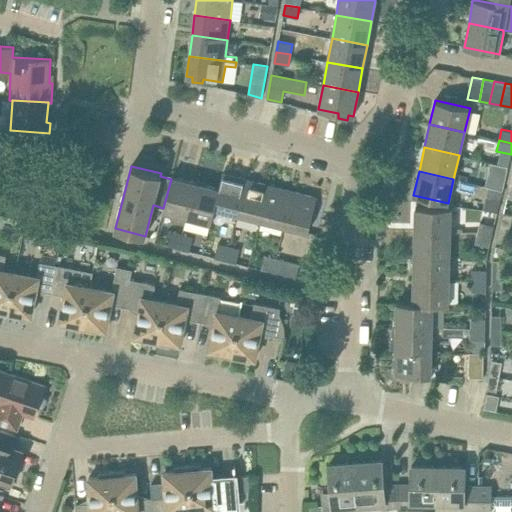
[(237,213),(246,179),(222,173),(218,188),(219,188),(214,207),(215,208),(237,213)]
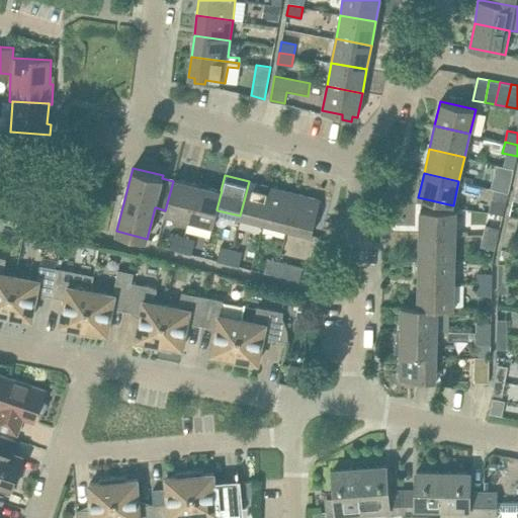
[(188,220),(197,184),(174,178),(173,181),(165,210),(165,213),(188,220)]
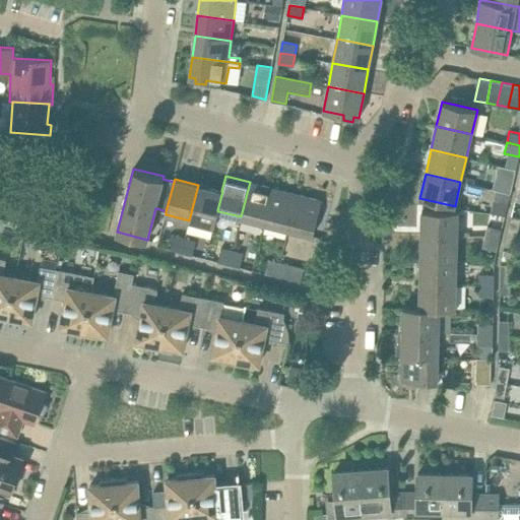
[(499,179),(496,190),(510,193),(513,182),(499,179)]
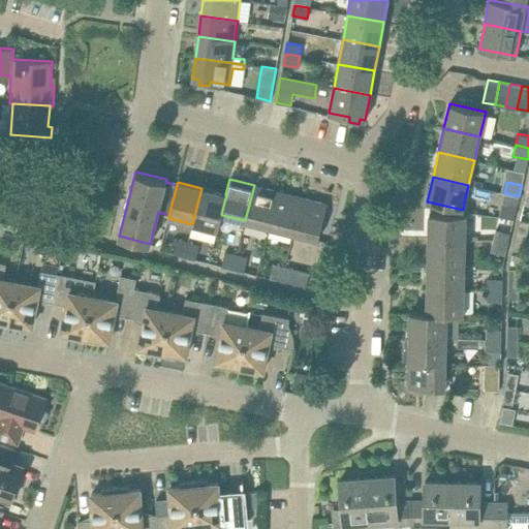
[(270,226),(278,191),(254,185),(245,220),(270,226)]
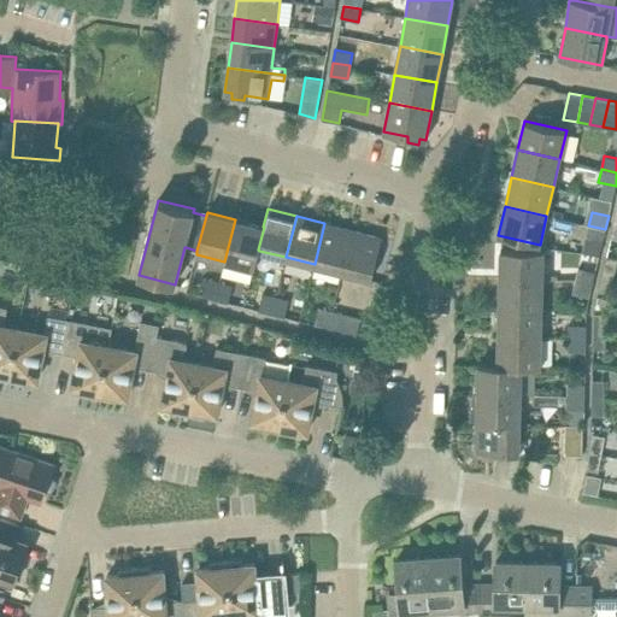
[(264,227),(263,227),(235,219),(224,262),(254,269),(259,251),(258,250),(264,227)]
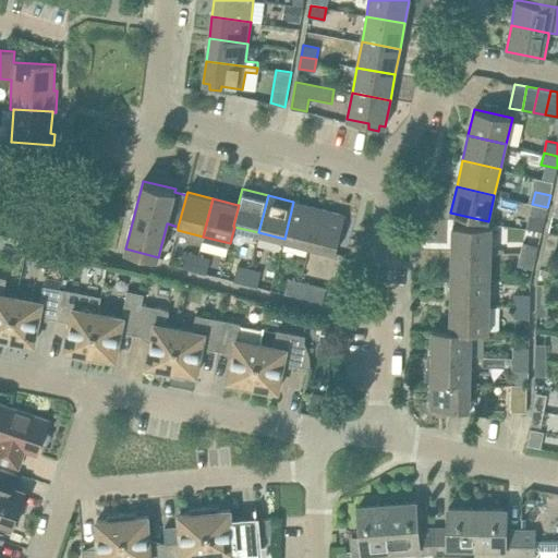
[(310,245),(319,208),(293,202),(284,239),(310,245)]
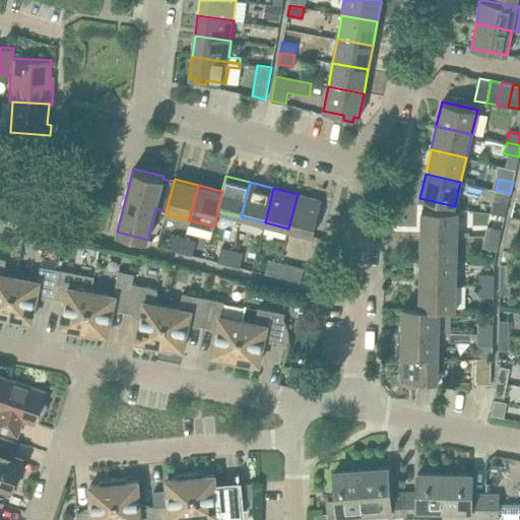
[(508,204),(510,193),(496,190),(494,201),(508,204)]
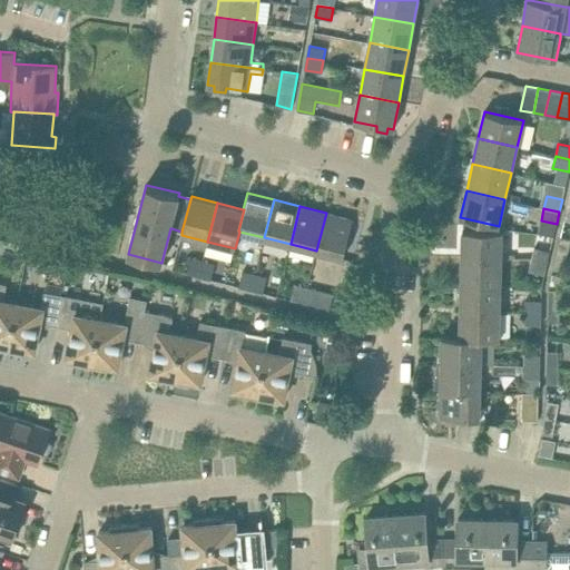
[(353,219),(326,213),(316,251),(343,258),(353,219)]
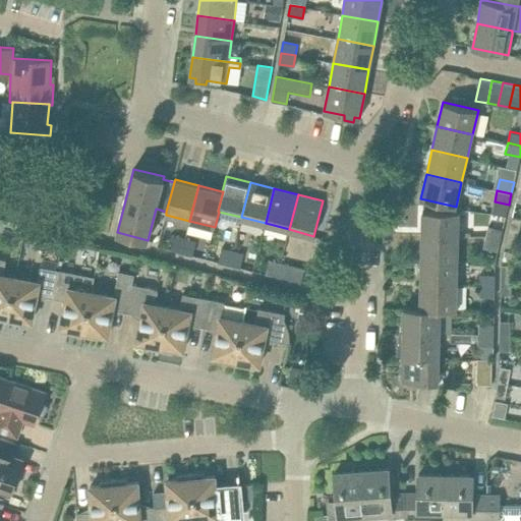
[(157,209),(155,215),(164,218),(166,212),(157,209)]
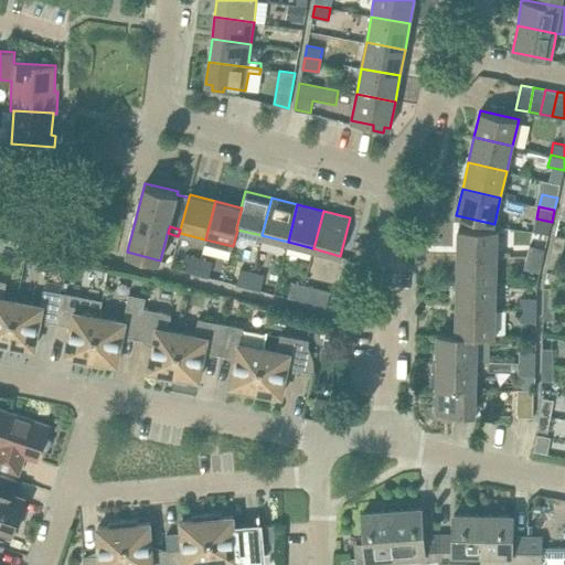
[(498,228),(480,228),(458,227),(458,255),(497,256),(498,228)]
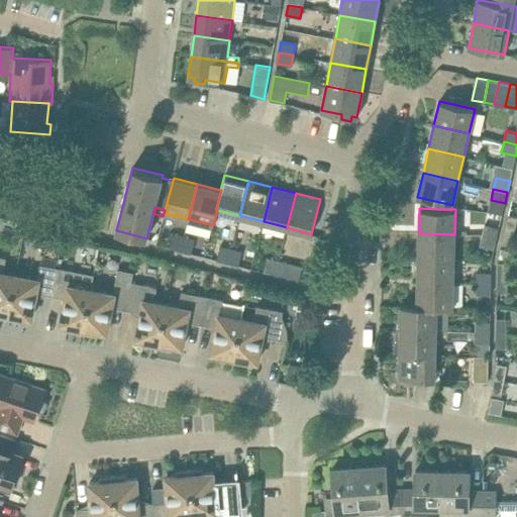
[(516,217),(508,215),(505,229),(514,232),(516,218),(516,217)]
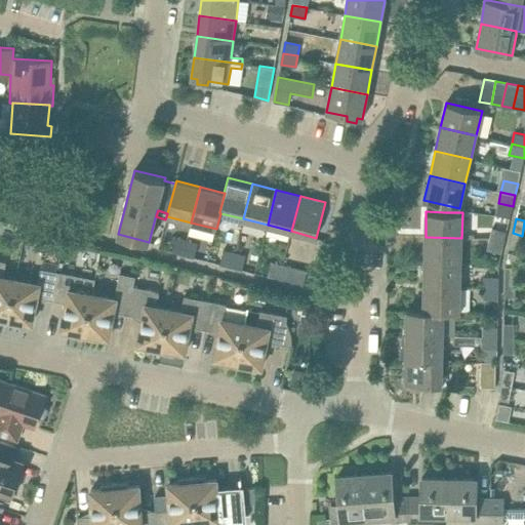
[(492,228),(489,239),(503,242),(507,231),(492,228)]
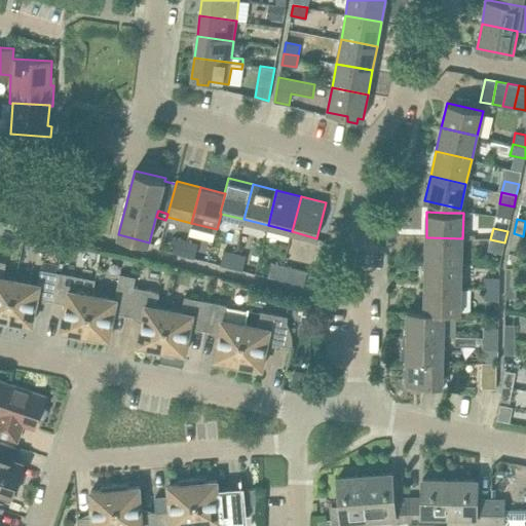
[(520,251),(523,236),(514,233),(510,249),(520,251)]
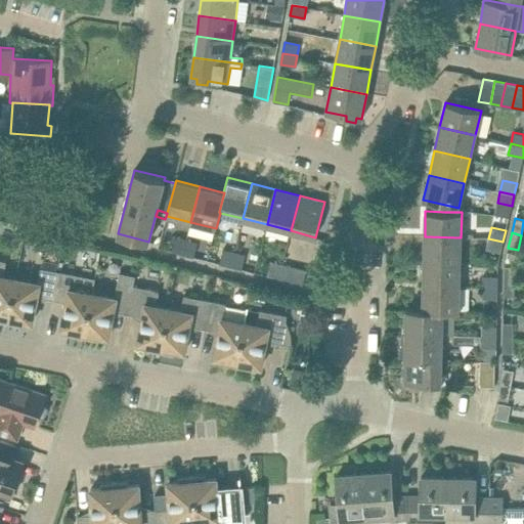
[(182,254),(186,239),(175,236),(172,251),(182,254)]
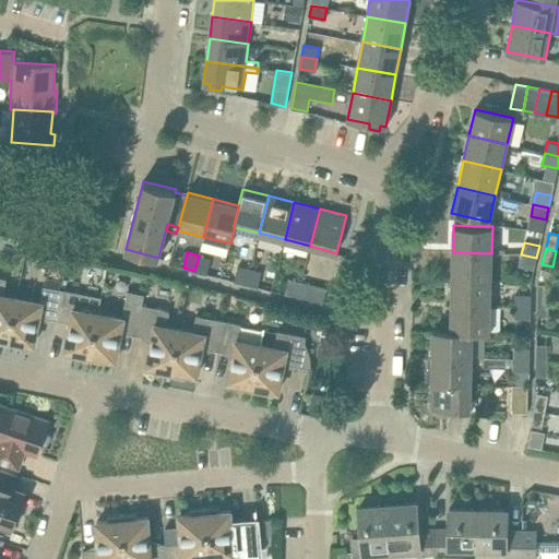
[(491,280),(491,253),(453,252),(452,278),(491,280)]
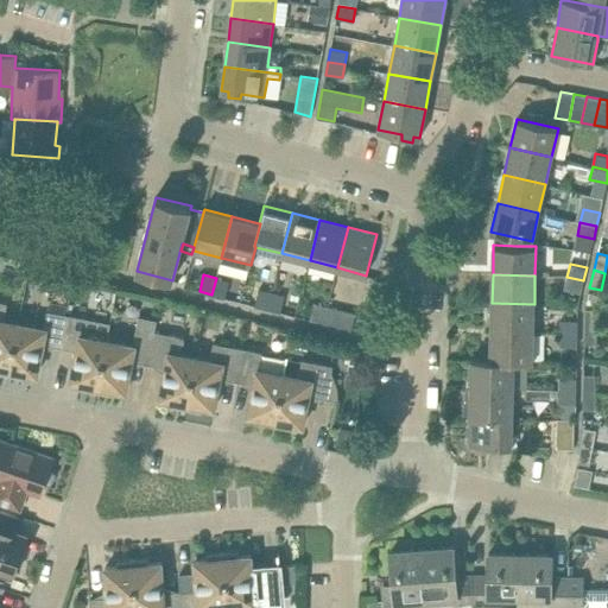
[(581,293),(583,280),(567,277),(564,290),(581,293)]
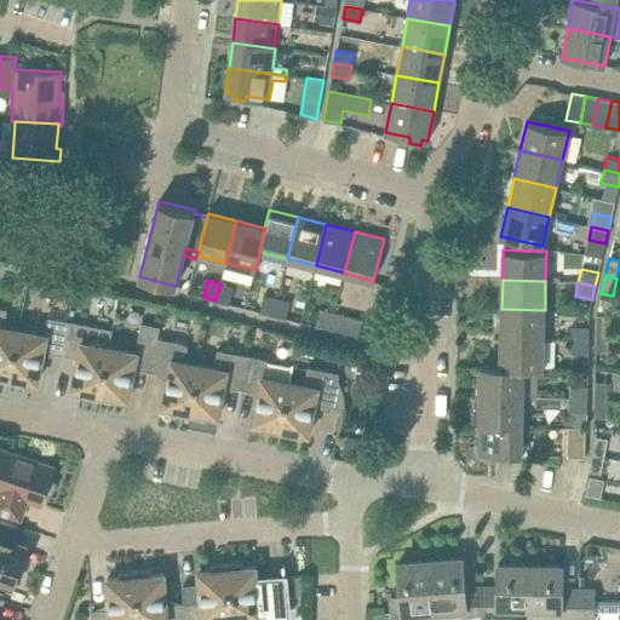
[(234,287),(220,283),(216,300),(229,304),(234,287)]
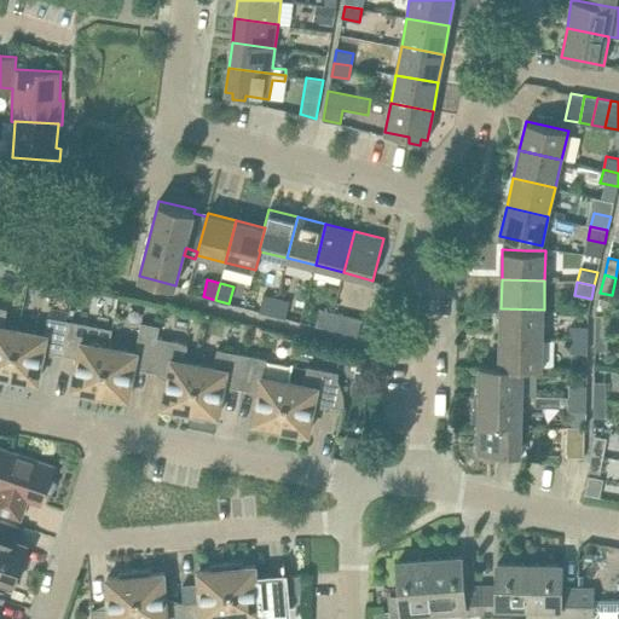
[(272,314),(277,298),(264,295),(260,311),(272,314)]
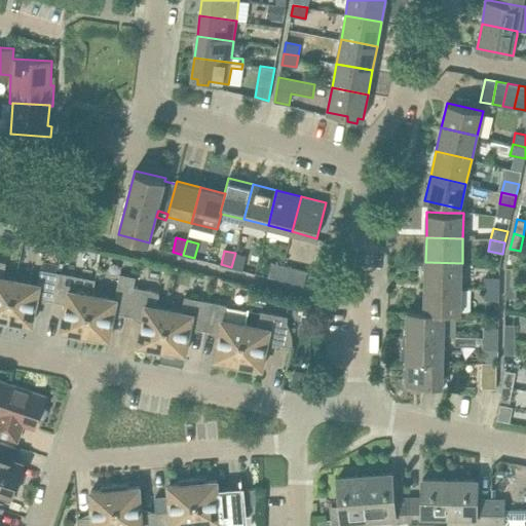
[(246,256),(235,253),(231,267),(242,270),(246,256)]
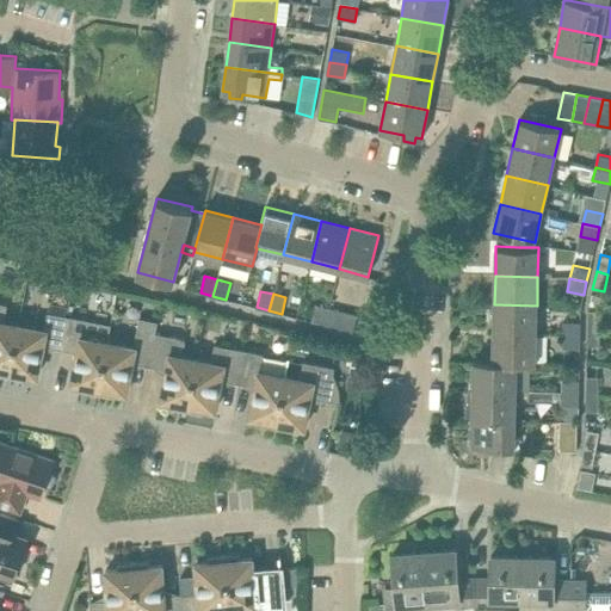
[(0,374),(8,376),(18,325),(4,321),(7,304),(0,302),(0,374)]
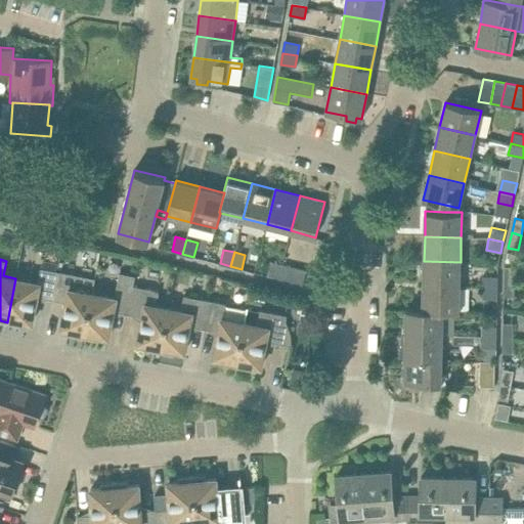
[(278,278),(281,264),(271,261),(269,266),(257,263),(254,272),(278,278)]
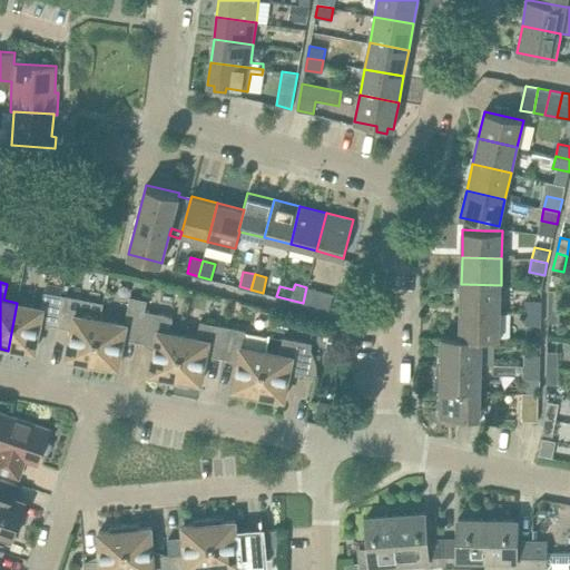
[(500,312),(501,285),(461,284),(460,311),(500,312)]
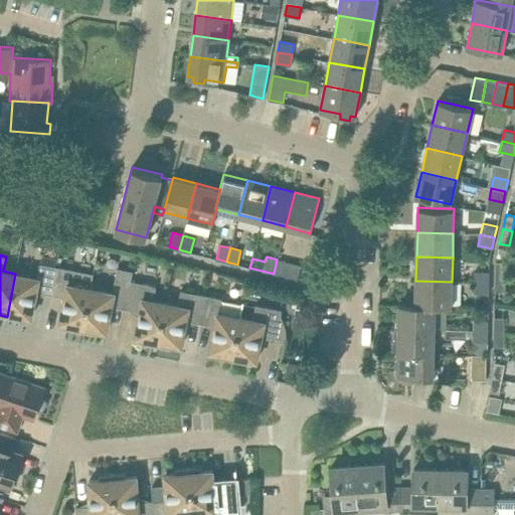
[(301,266),(277,260),(274,274),(298,280),(301,266)]
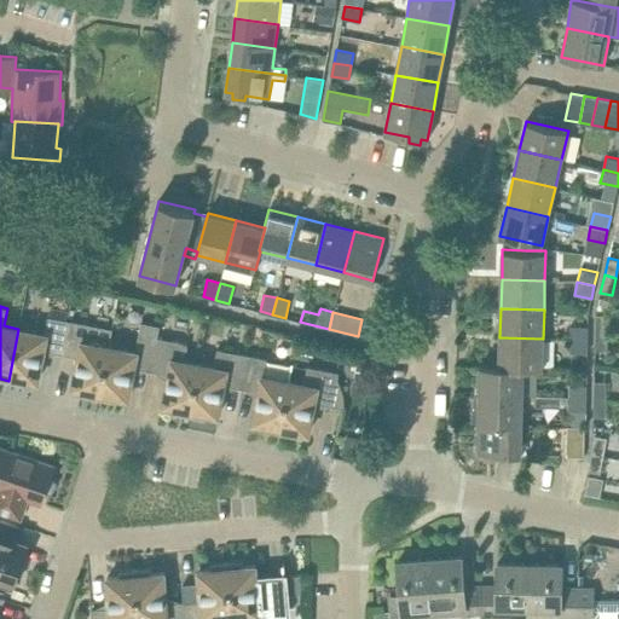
[(596,314),(595,333),(607,333),(607,314),(596,314)]
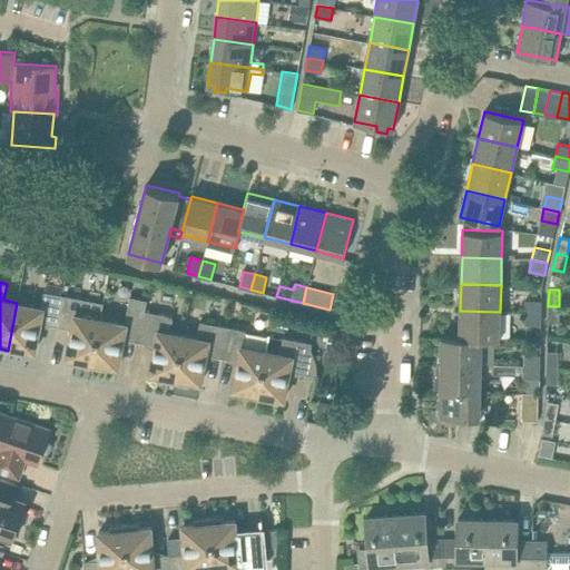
[(40,323),(56,325),(62,294),(45,291),(41,307),(17,303),(8,351),(22,353),(23,349),(35,351),(40,323)]
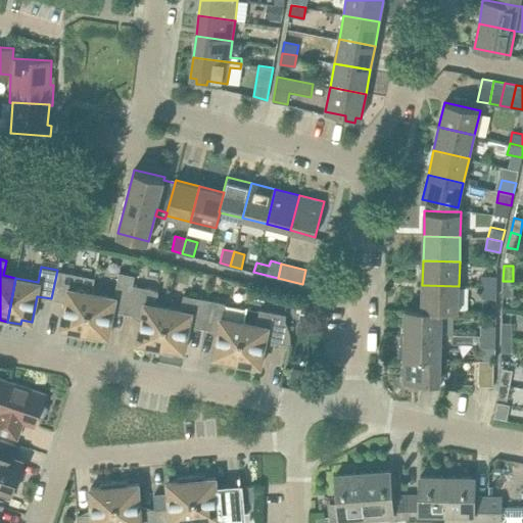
[(84,336),(92,292),(95,278),(57,270),(51,298),(65,301),(61,327),(70,329),(70,334),(84,336)]
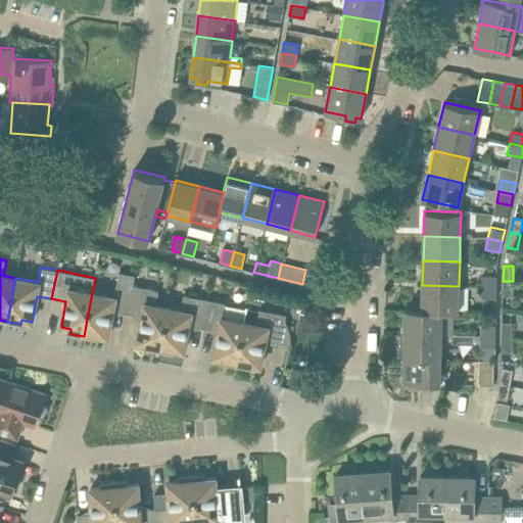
[(108,336),(113,311),(128,314),(133,285),(135,275),(120,272),(114,296),(92,292),(84,336),(97,339),(98,334),(108,336)]
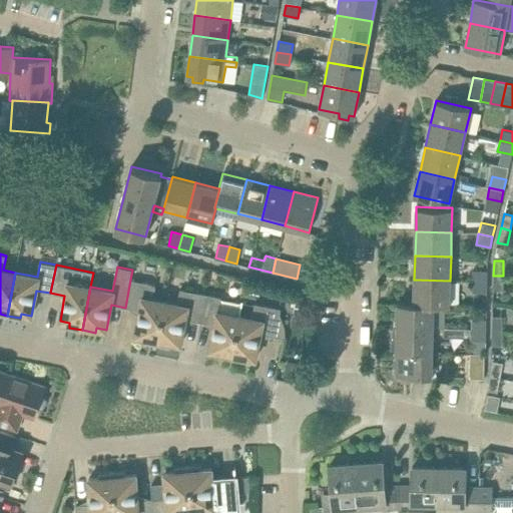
[(473,270),(472,281),(487,282),(487,271),(473,270)]
